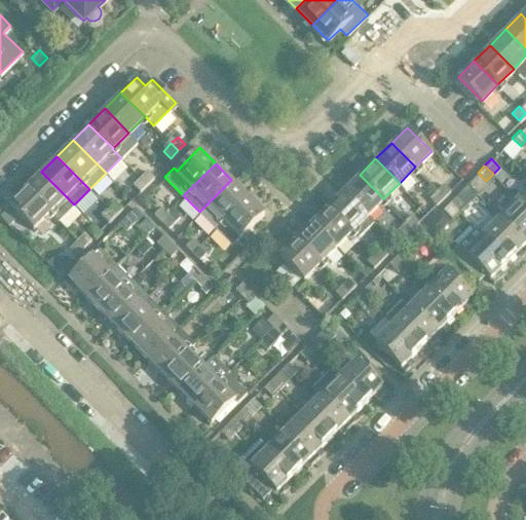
[(500,168),(493,174),(501,181),(508,175),(500,168)]
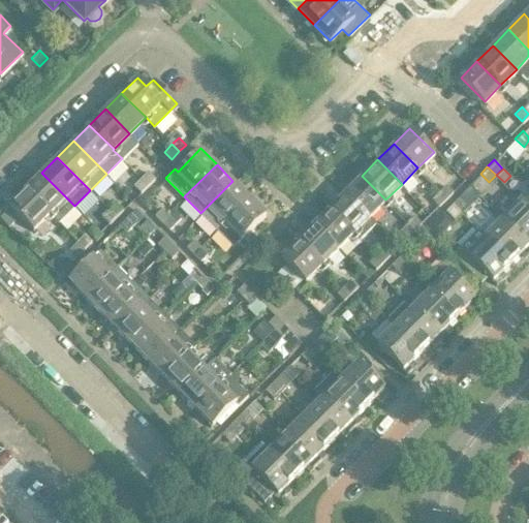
[(141,177),(148,183),(155,177),(148,170),(141,177)]
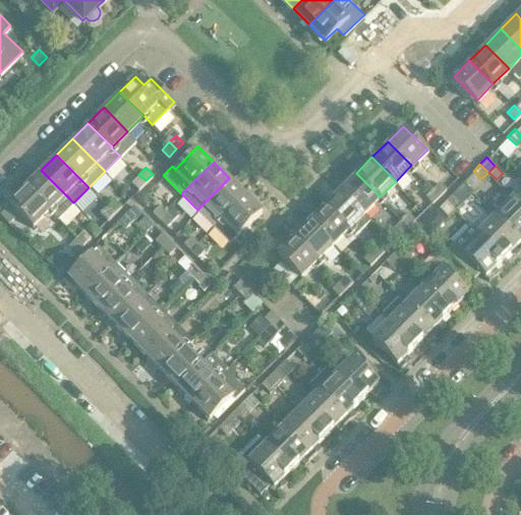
[(25,185),(49,210),(58,218),(73,203),(41,170),(25,185)]
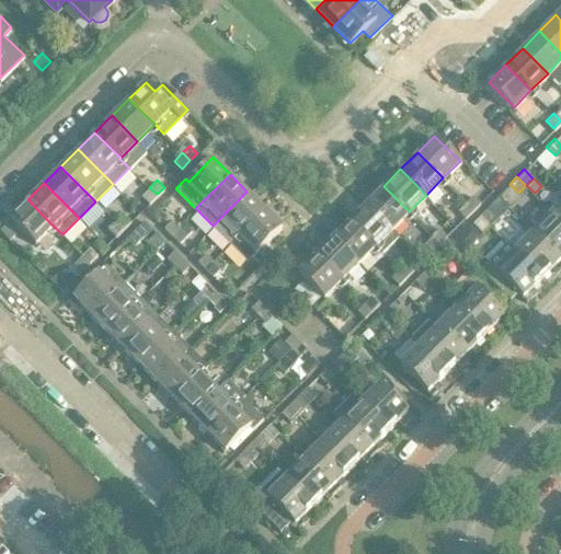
[(392,229),(409,211),(384,186),(366,203),(392,229)]
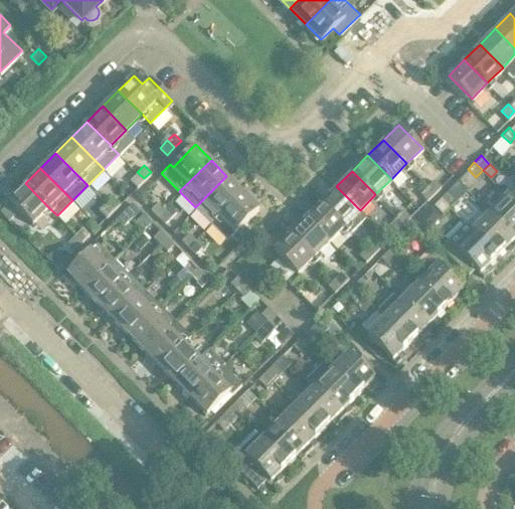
[(137,185),(144,178),(137,172),(130,178),(137,185)]
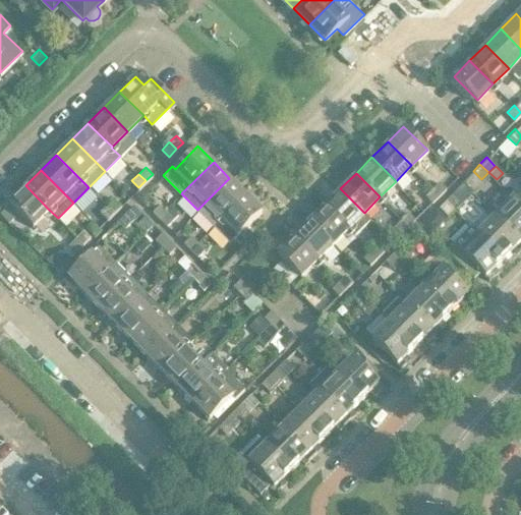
[(214,225),(245,193),(229,178),(197,210),(214,225)]
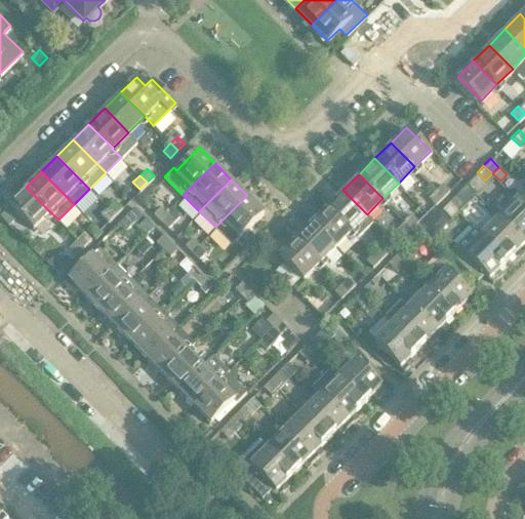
[(436,188),(443,195),(449,189),(442,182),(436,188)]
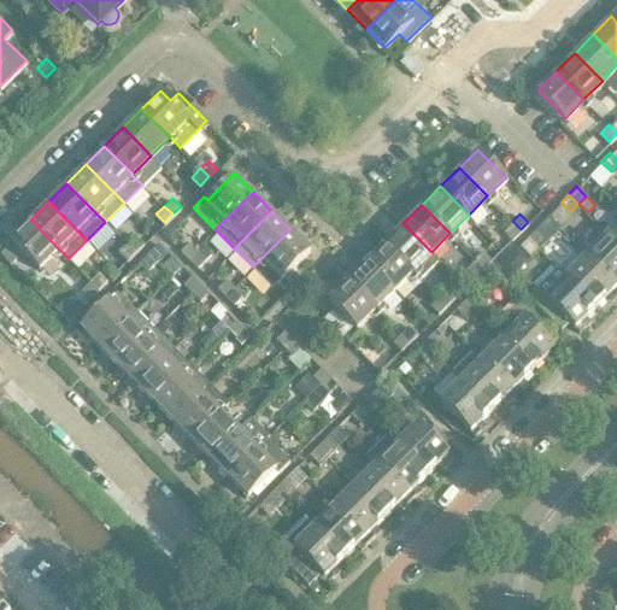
[(12,239),(40,267),(58,248),(30,220),(12,239)]
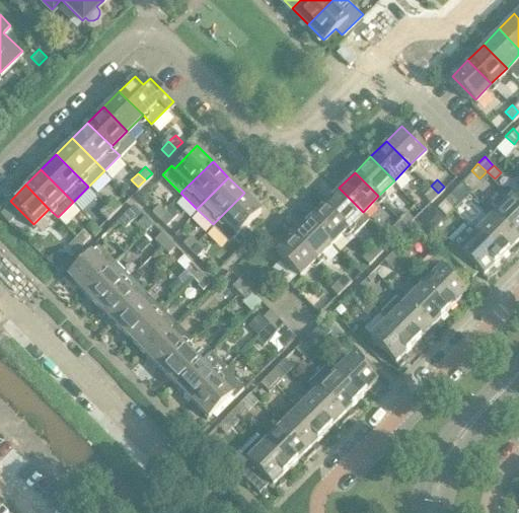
[(431,200),(438,193),(431,186),(424,193),(431,200)]
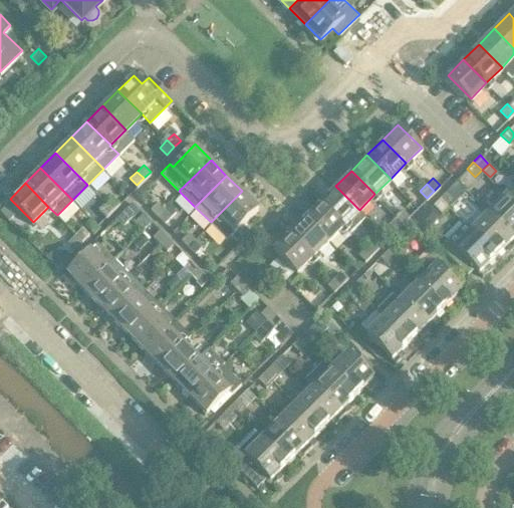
[(513,185),(505,194),(513,202),(513,185)]
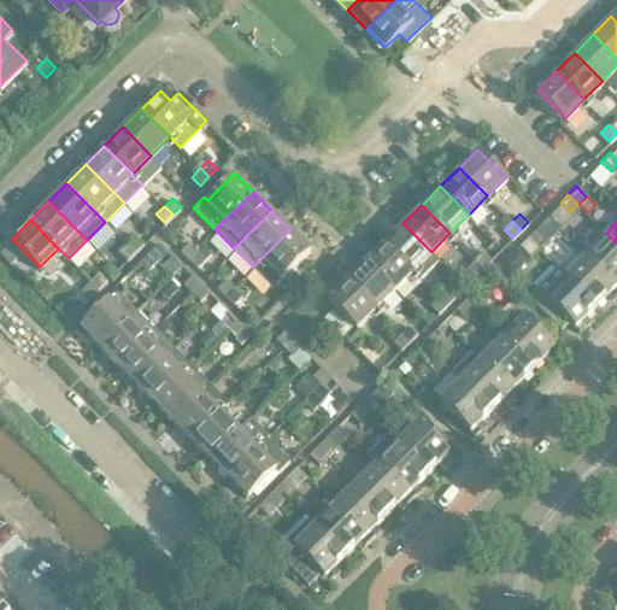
[(438,258),(432,252),(403,223),(385,242),(412,270),(413,270),(419,276),(438,258)]
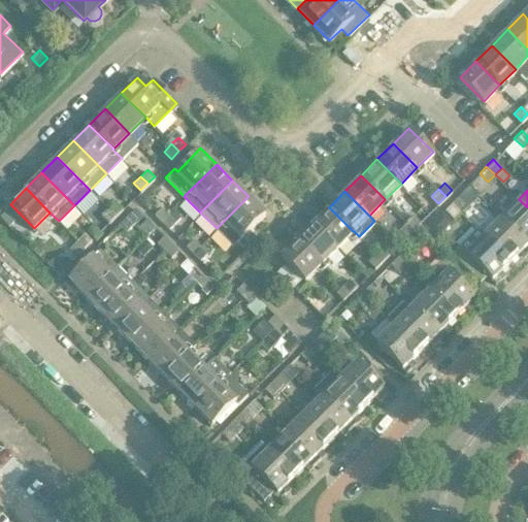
[(451,201),(459,210),(466,202),(458,194),(451,201)]
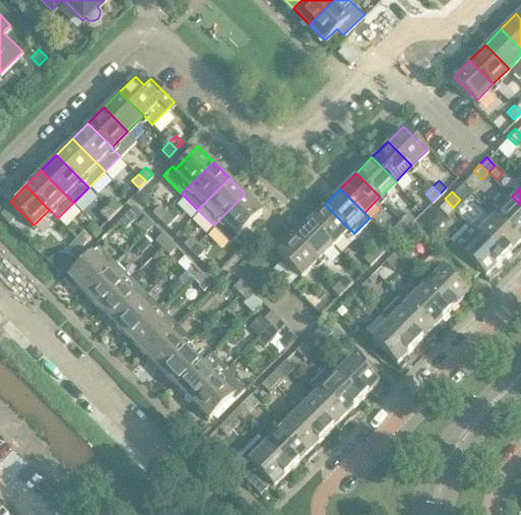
[(245,193),(214,225),(230,241),(239,232),(247,224),(262,210),(245,193)]
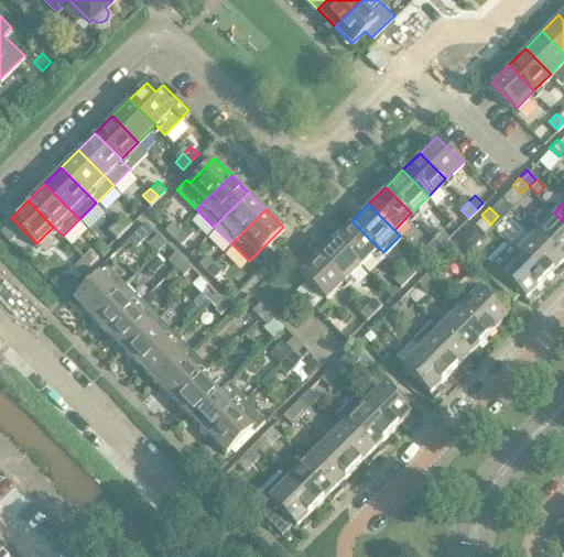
[(563,221),(554,213),(535,231),(563,259),(563,221)]
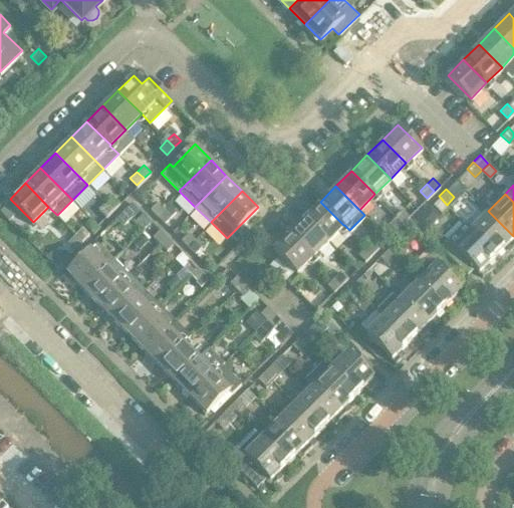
[(105,202),(112,209),(119,202),(112,195),(105,202)]
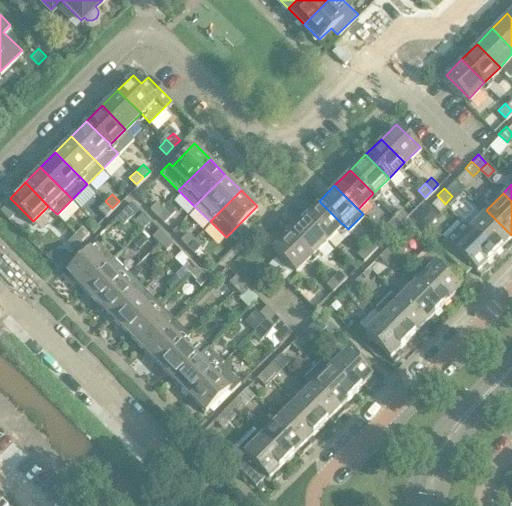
[(439,210),(445,204),(437,195),(431,202),(439,210)]
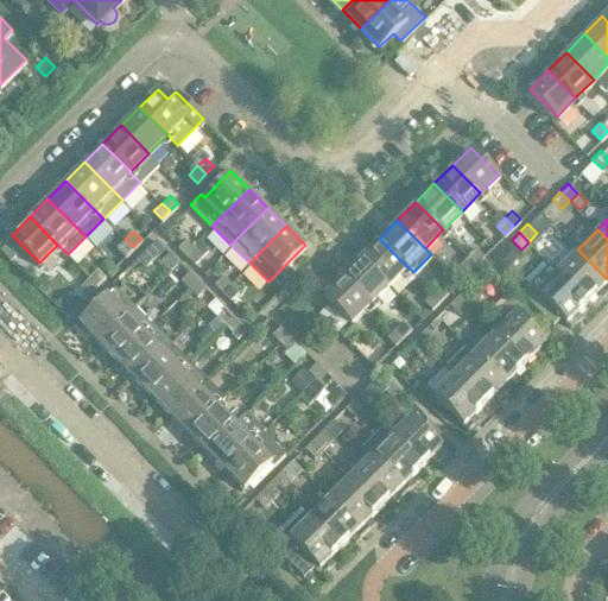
[(157,236),(137,255),(146,265),(158,253),(157,252),(165,245),(157,236)]
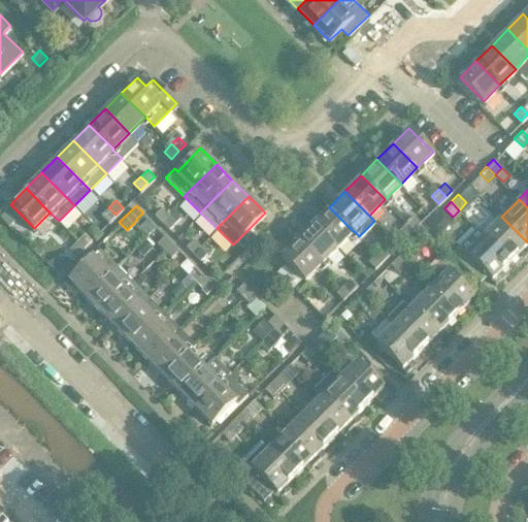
[(161,220),(167,213),(161,206),(155,214),(161,220)]
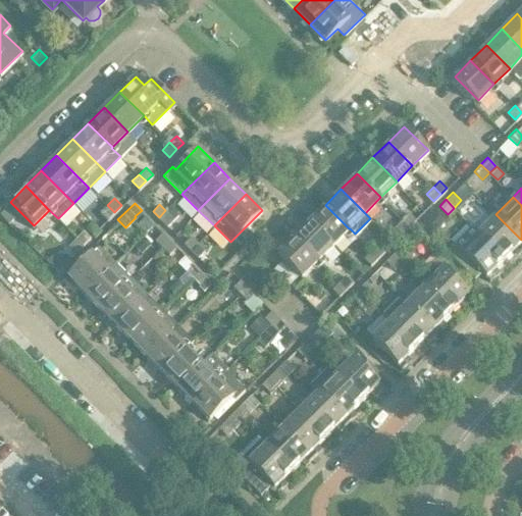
[(171,204),(165,210),(173,217),(179,212),(171,204)]
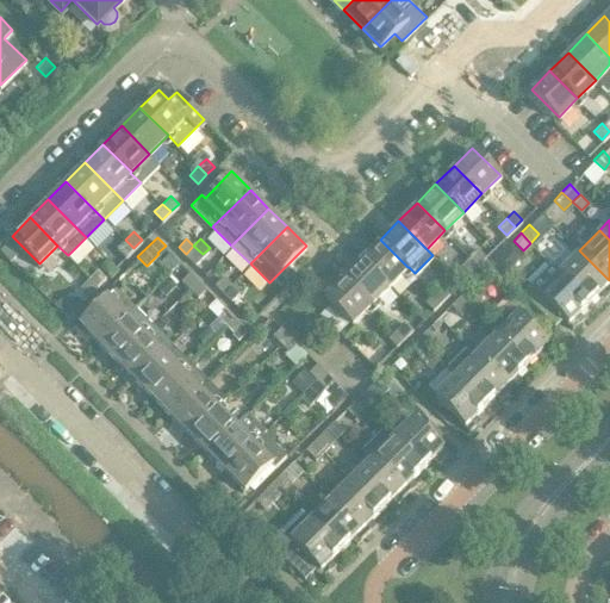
[(126,256),(134,248),(125,240),(118,248),(126,256)]
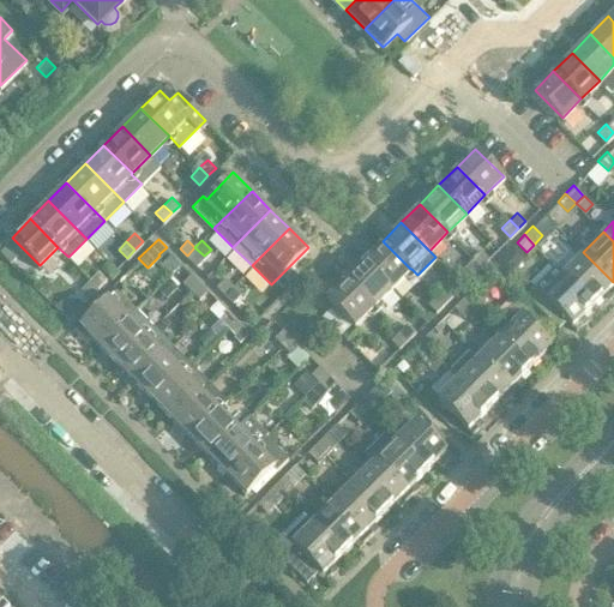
[(391,288),(410,269),(383,241),(363,259),(391,288)]
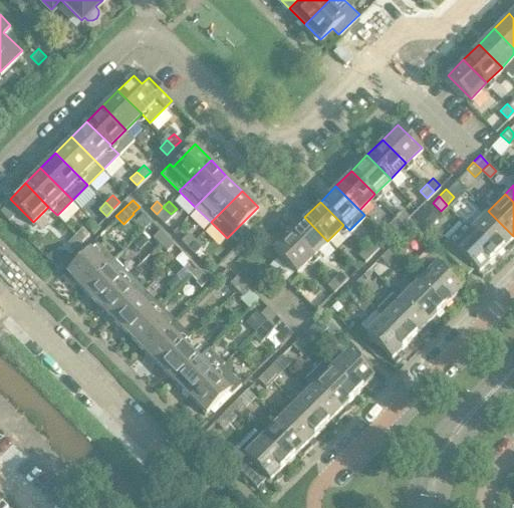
[(163,207),(157,214),(164,221),(171,214),(163,207)]
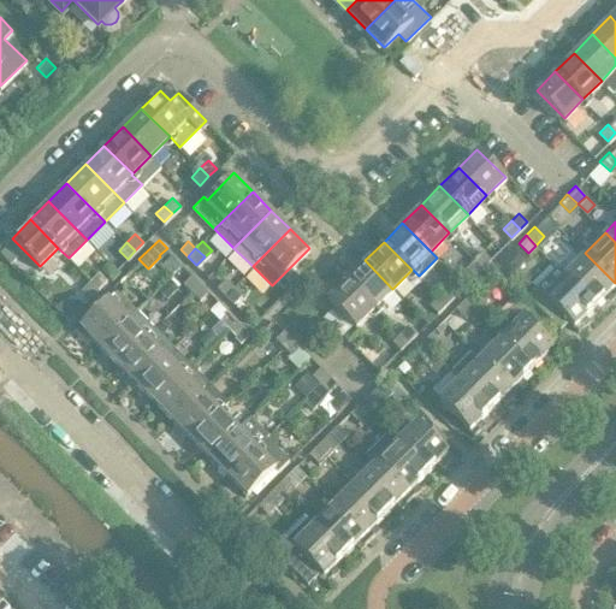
[(474,258),(483,266),(491,258),(483,249),(474,258)]
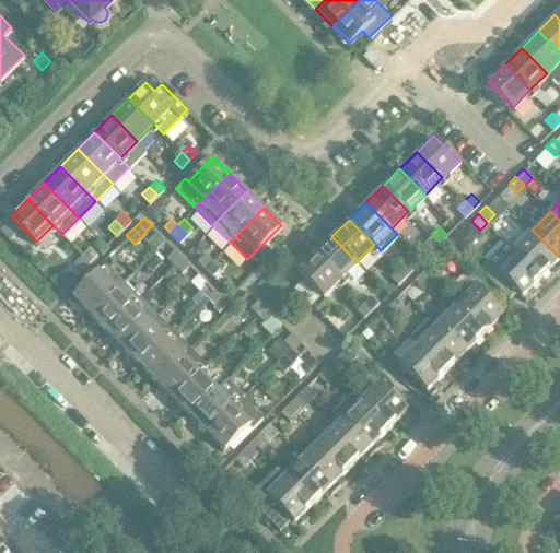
[(12,228),(7,234),(15,244),(22,238),(12,228)]
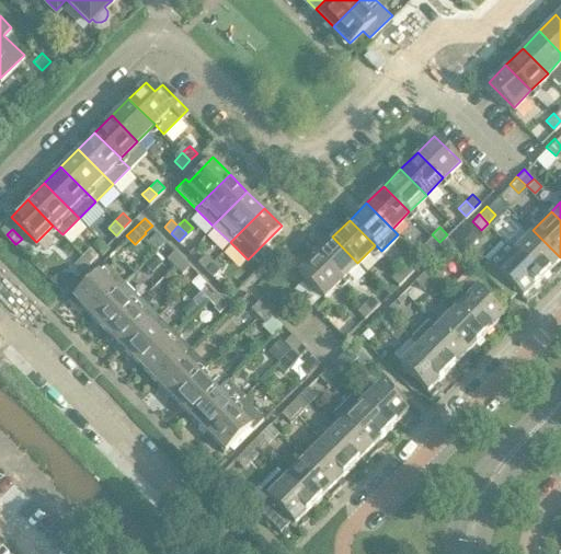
[(557,270),(560,265),(560,257),(533,230),(514,249),(541,276),(551,265),(557,270)]
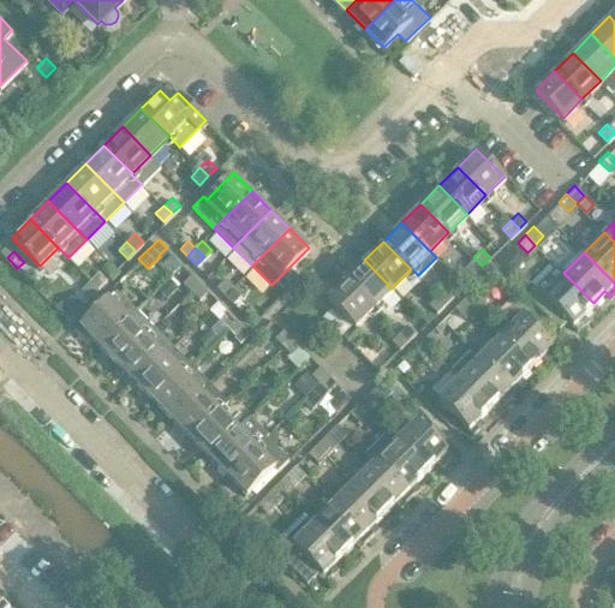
[(511,258),(506,254),(495,264),(505,275),(511,268),(511,258)]
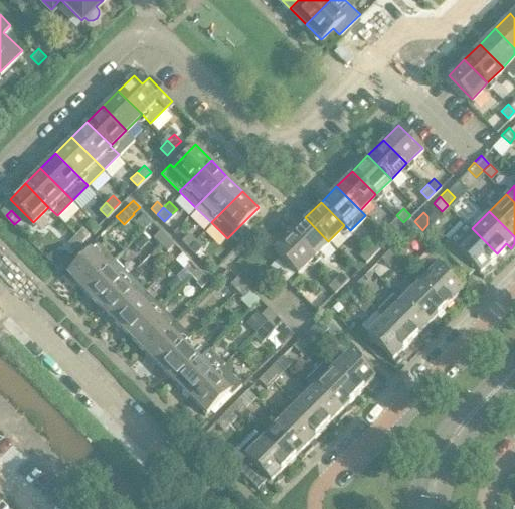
[(396,229),(403,222),(396,215),(389,222),(396,229)]
